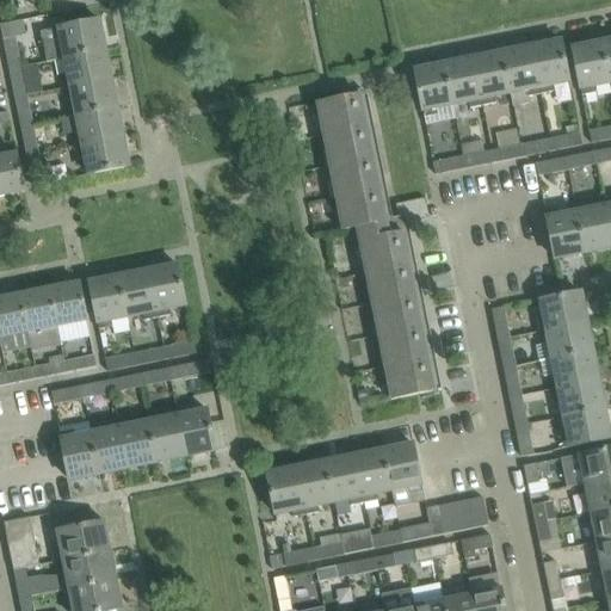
[(62,59),(105,51),(99,22),(53,30),(55,44),(60,43),(62,59)]
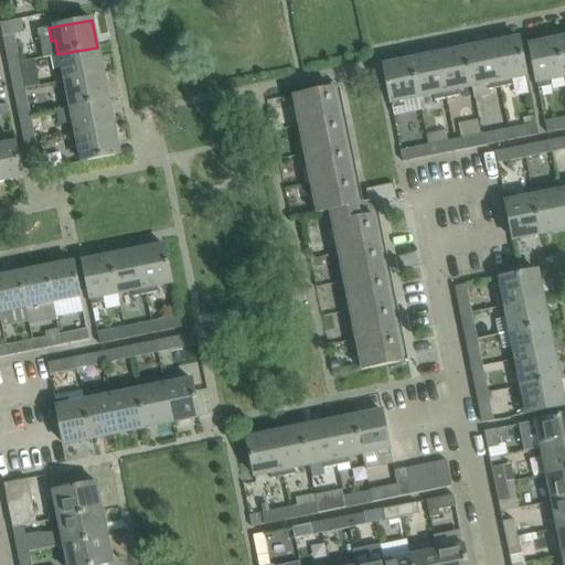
[(9,65),(20,63),(13,34),(3,36),(9,65)]
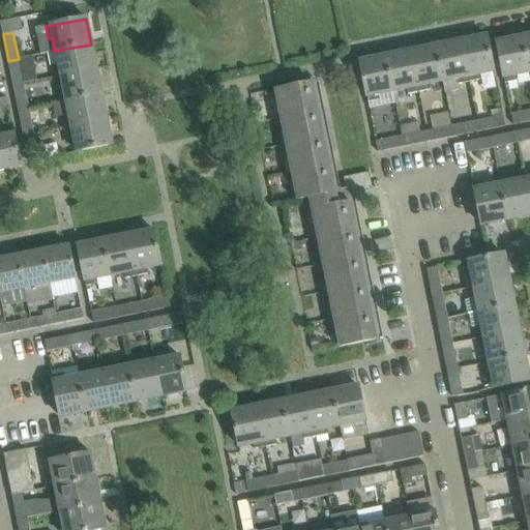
[(494,71),(491,57),(487,36),(461,41),(469,83),(480,80),(479,75),(494,71)]
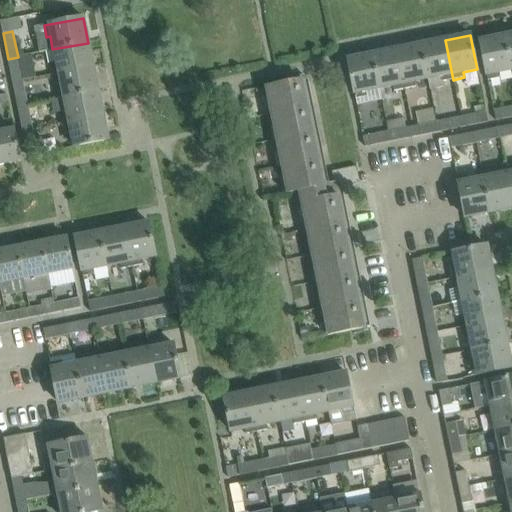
[(497,67),(510,64),(505,37),(479,42),(486,75),(498,73),(497,67)]
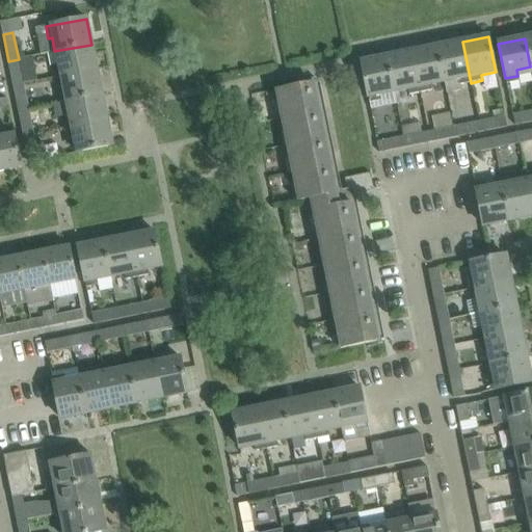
[(459,85),(471,83),(462,42),(437,47),(445,82),(446,81),(448,92),(460,90),(459,85)]
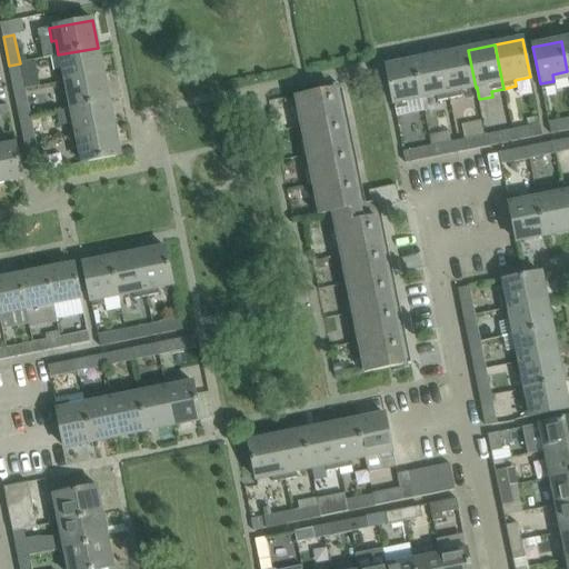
[(60,83),(103,75),(98,48),(58,55),(61,70),(58,71),(60,83)]
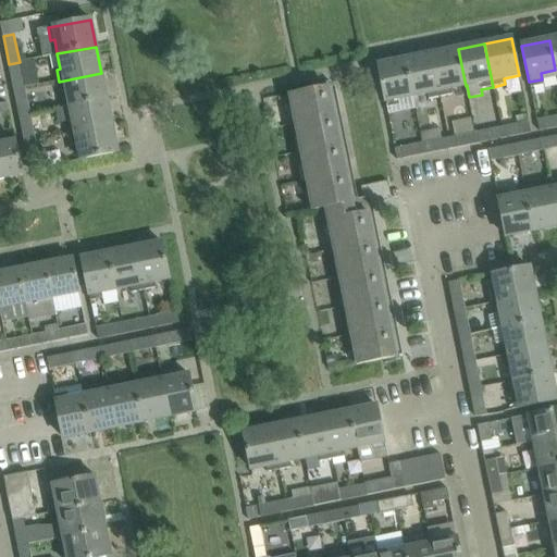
[(450,88),(466,86),(458,49),(431,54),(440,97),(452,95),(450,88)]
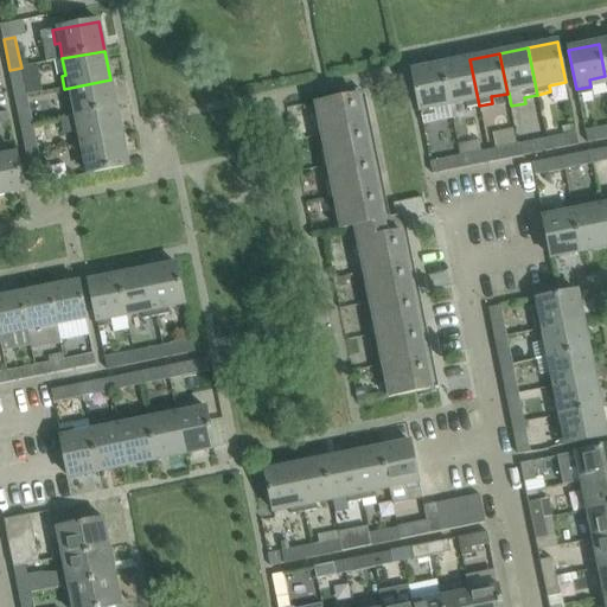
[(466,109),(479,106),(470,59),(441,65),(449,106),(465,102),(466,109)]
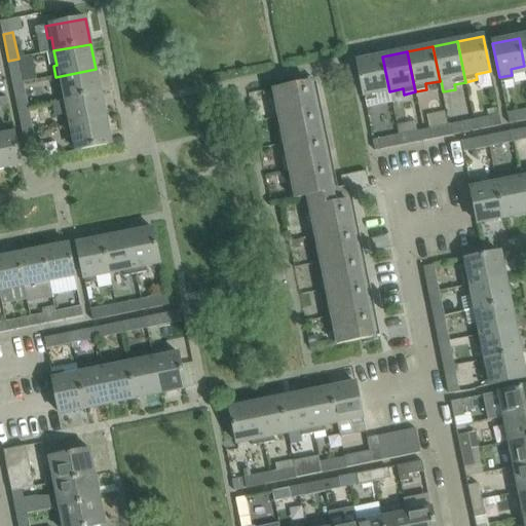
[(376,94),(389,91),(382,57),(357,62),(365,102),(377,100),(376,94)]
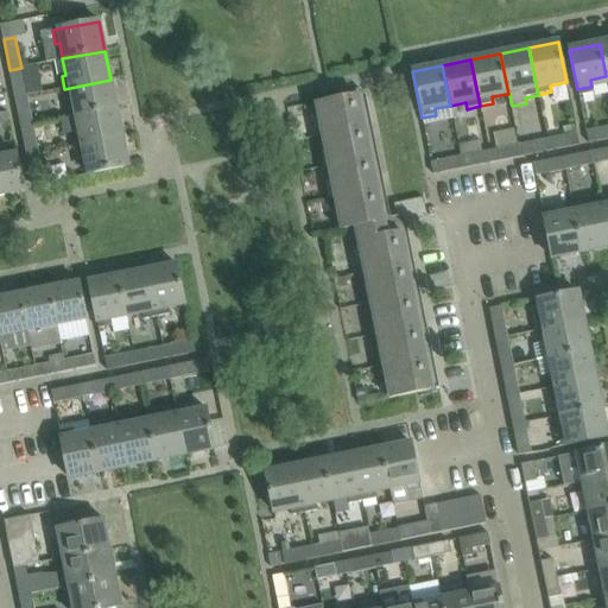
[(16,99),(26,96),(21,68),(10,70),(16,99)]
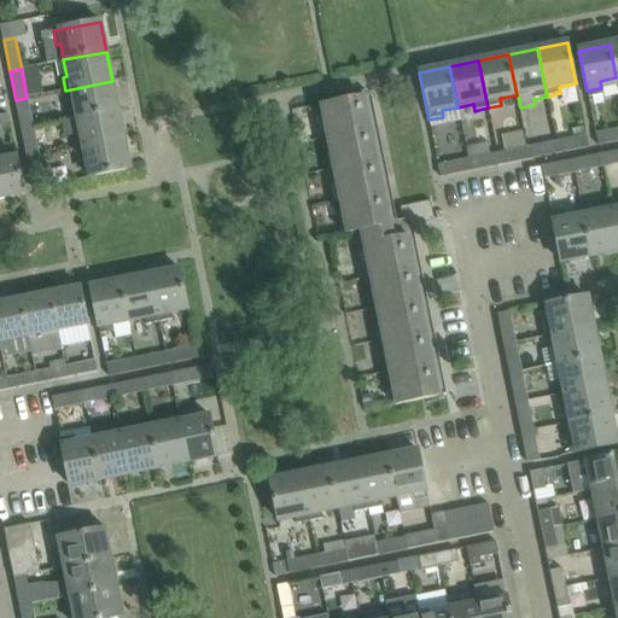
[(79,118),(118,110),(112,81),(65,91),(68,104),(75,101),(79,118)]
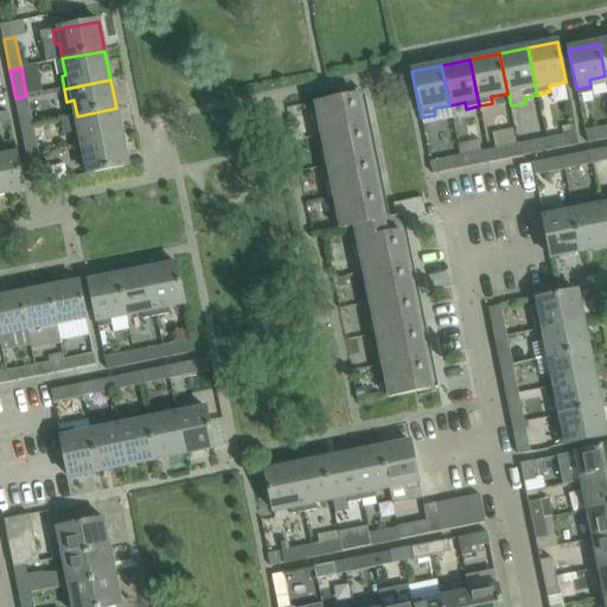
[(320,135),(364,126),(362,109),(366,108),(364,94),(314,104),(320,135)]
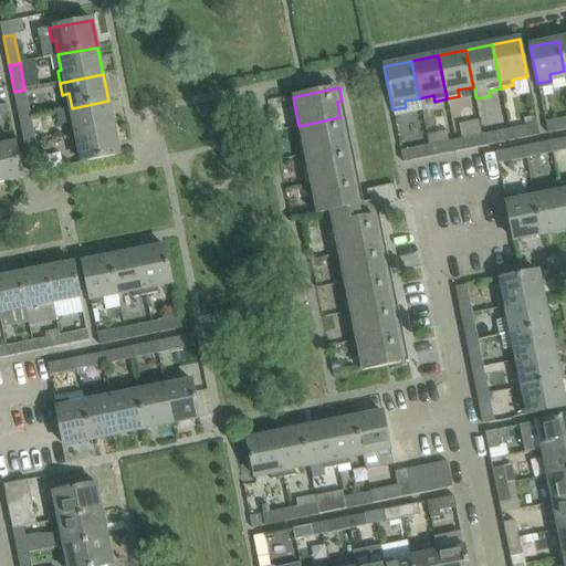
[(20,118),(30,116),(24,90),(14,92),(20,118)]
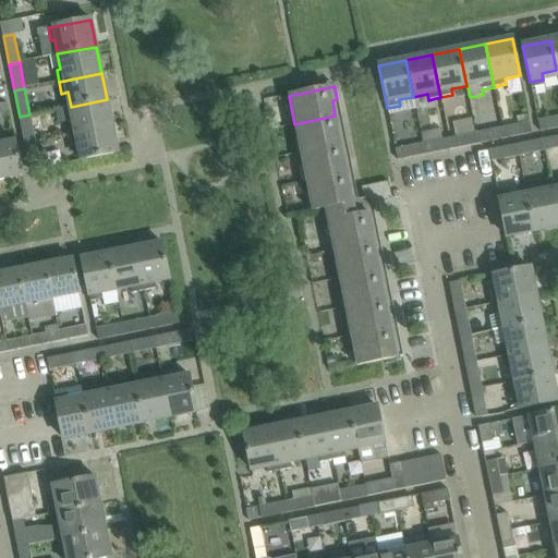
[(70,134),(112,125),(107,99),(71,107),(73,121),(67,122),(70,134)]
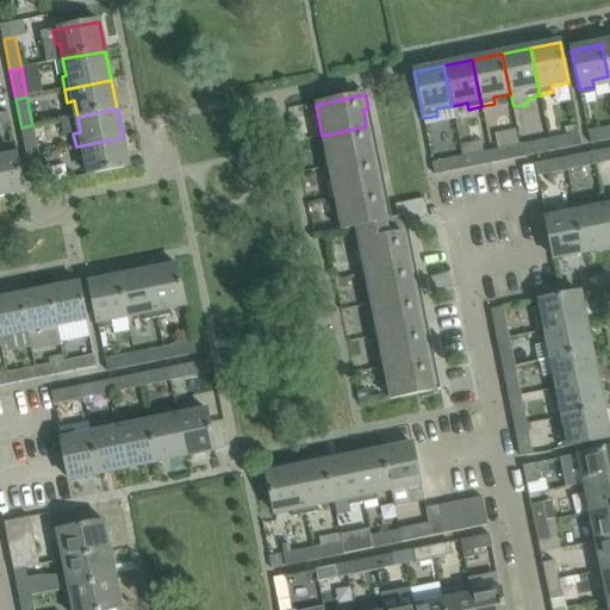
[(0,125),(11,123),(8,112),(0,113),(0,125)]
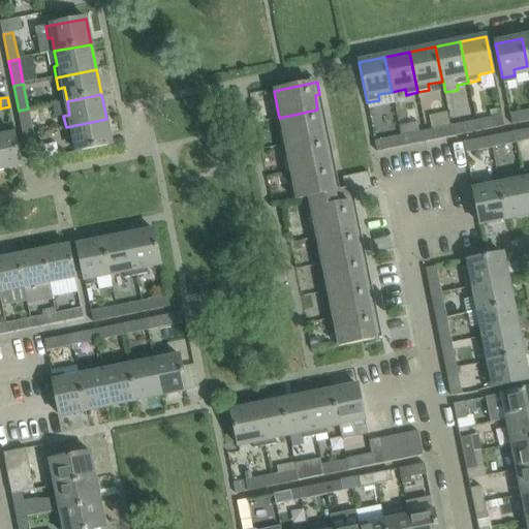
[(24,136),(33,134),(28,109),(19,111),(24,136)]
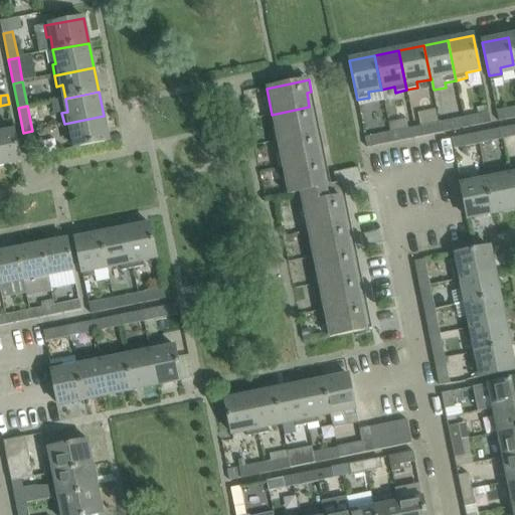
[(491,123),(489,113),(487,106),(475,108),(476,116),(464,118),(466,128),(491,123)]
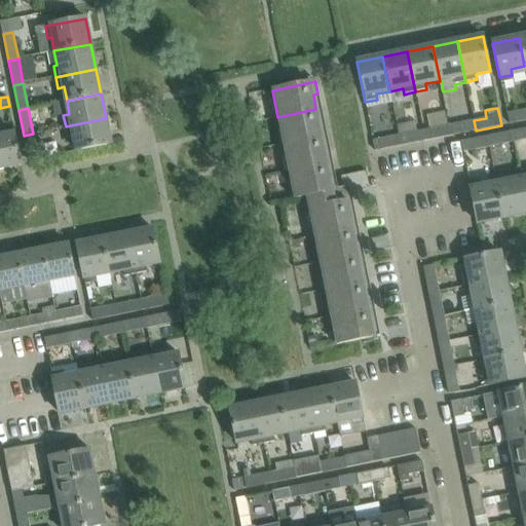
[(283,144),(322,137),(318,121),(324,120),(321,109),(315,109),(277,117),(283,144)]
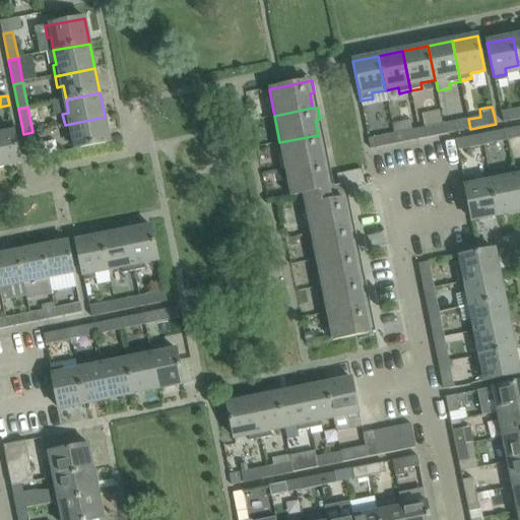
[(503,123),(519,119),(519,109),(501,113),(503,123)]
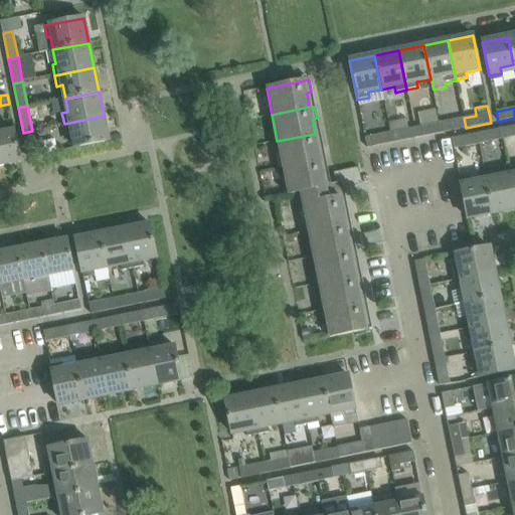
[(439,123),(438,124),(435,110),(417,113),(420,127),(414,128),(416,138),(441,133),(439,123)]
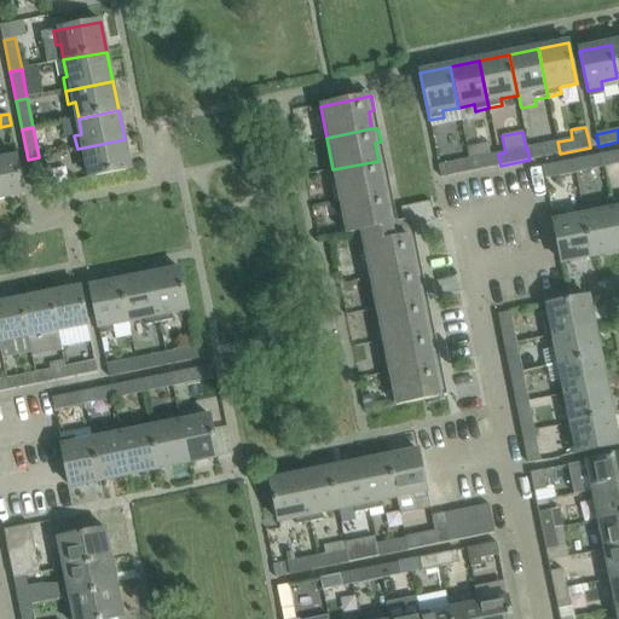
[(87,161),(90,178),(131,169),(125,139),(77,149),(80,162),(87,161)]
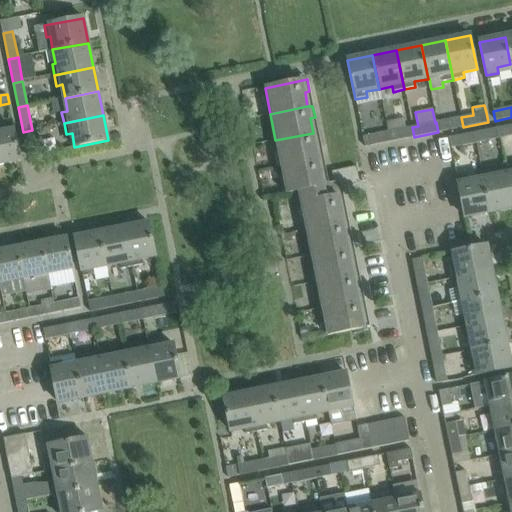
[(438,132),(463,127),(461,117),(436,122),(438,132)]
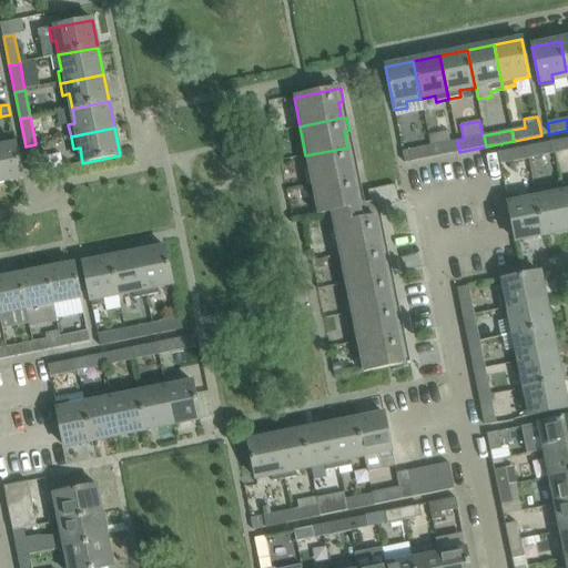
[(555,153),(567,150),(567,139),(553,142),(555,153)]
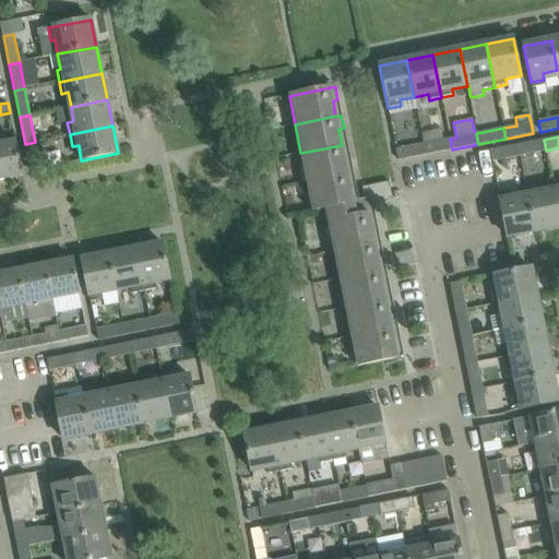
[(426,155),(452,150),(450,139),(424,144),(426,155)]
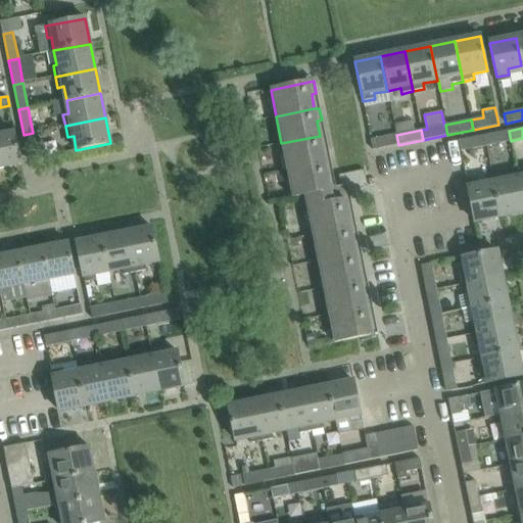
[(486,146),(511,141),(509,131),(484,136),(486,146)]
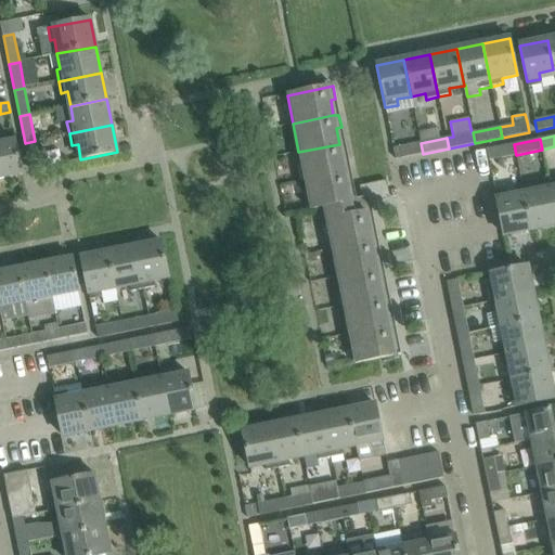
[(0,179),(22,175),(15,140),(0,142),(0,179)]
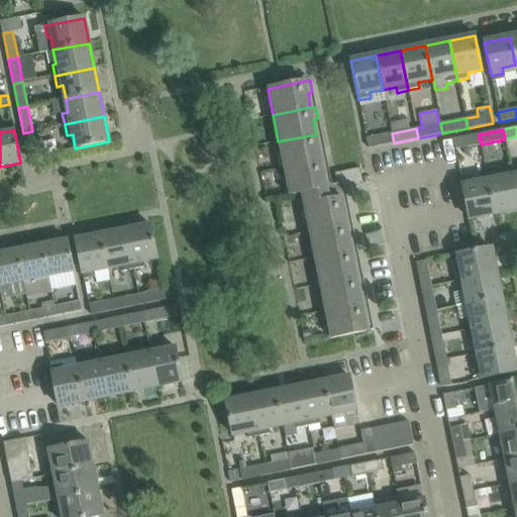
[(38,156),(33,136),(32,131),(23,133),(28,158),(38,156)]
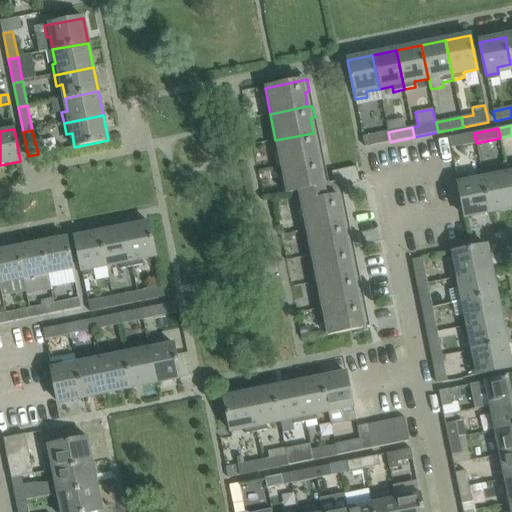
[(281,167),(318,159),(315,145),(320,144),(317,132),(313,133),(275,140),(281,167)]
